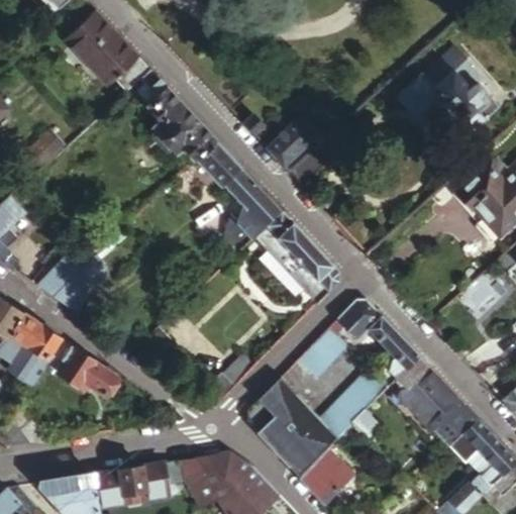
[(68,0),(48,0),(58,9),(68,0)]
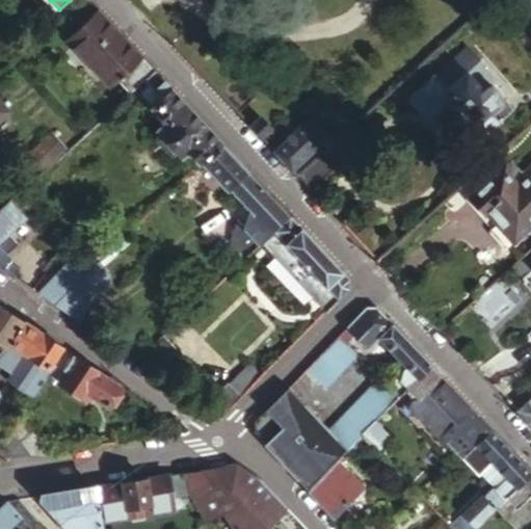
[(530,0),(511,0),(530,23),(530,0)]
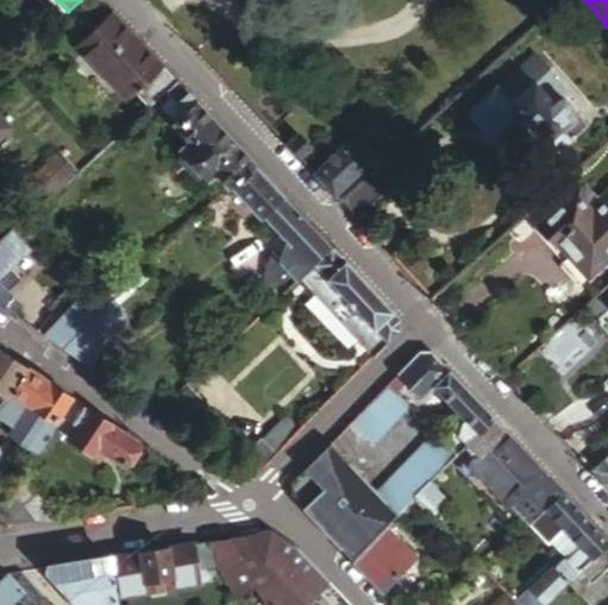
[(149,106),(154,102),(162,94),(175,82),(112,12),(79,44),(129,99),(136,92),(149,106)]
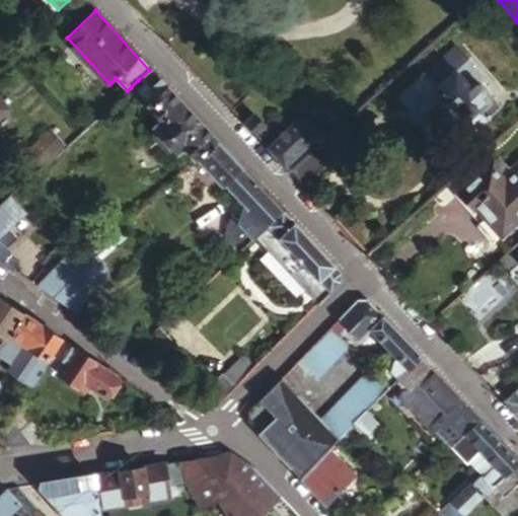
[(471,89),(444,58),(426,75),(472,129),(499,106),(483,87),(476,85),(471,89)]
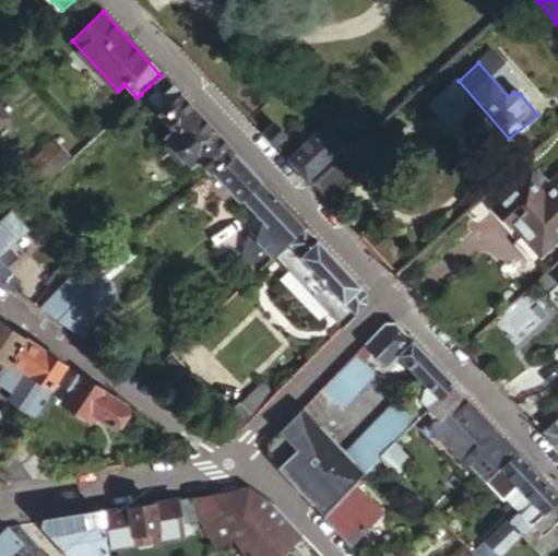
[(212,172),(233,152),(161,75),(149,86),(155,93),(147,101),(162,116),(161,117),(174,131),(167,138),(171,143),(167,148),(181,164),(187,158),(191,164),(197,160),(210,174),(212,172)]
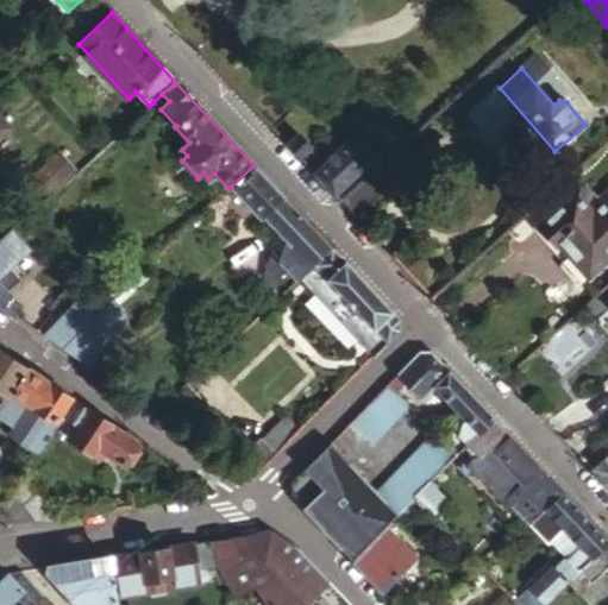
[(162,94),(154,102),(161,109),(169,101),(162,94)]
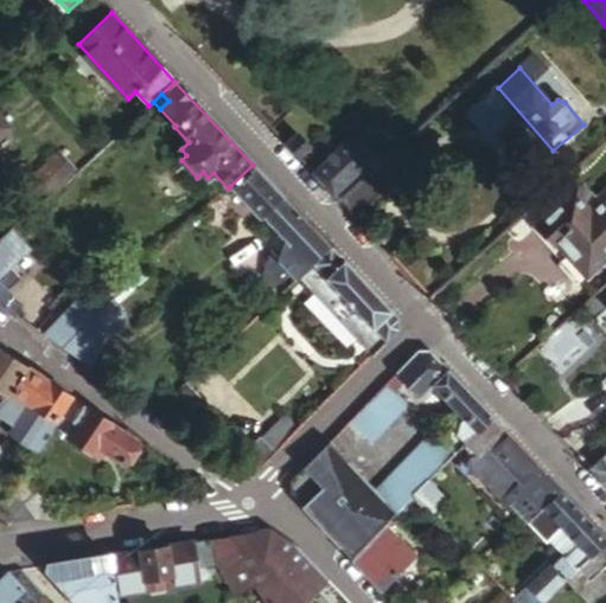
[(279,123),(272,132),(298,160),(306,149),(294,138),(293,139),(279,123)]
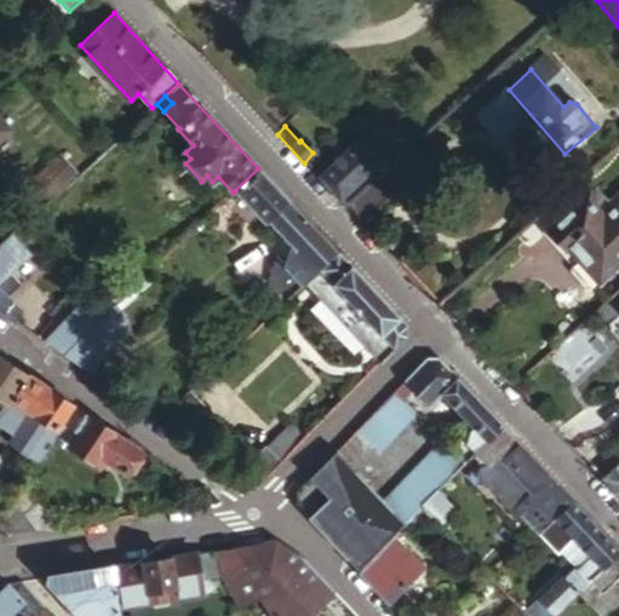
[(317,178),(344,207),(373,180),(379,176),(354,145),(317,178)]
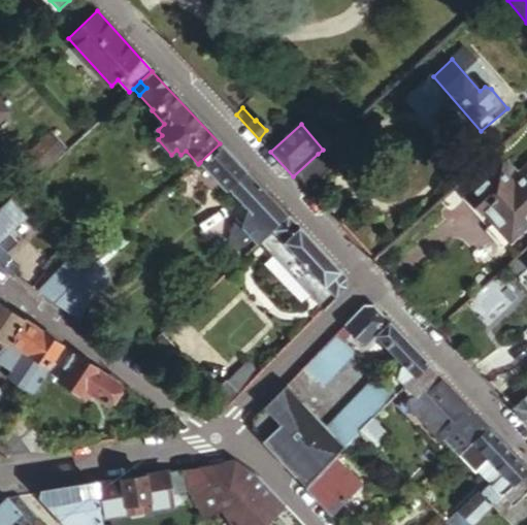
[(64,148),(48,132),(25,156),(39,171),(64,148)]
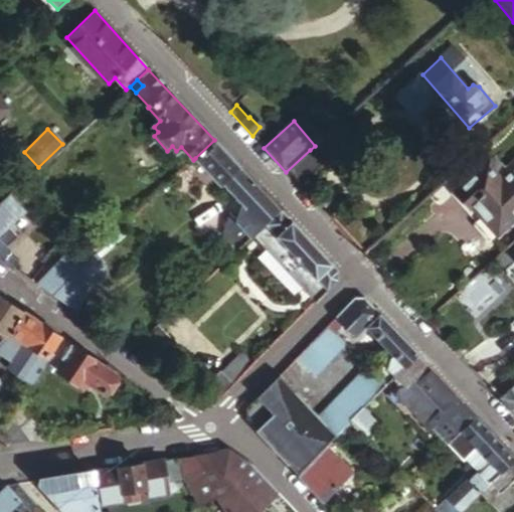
[(265,225),(281,210),(214,140),(195,158),(221,185),(222,185),(262,228),(265,225)]
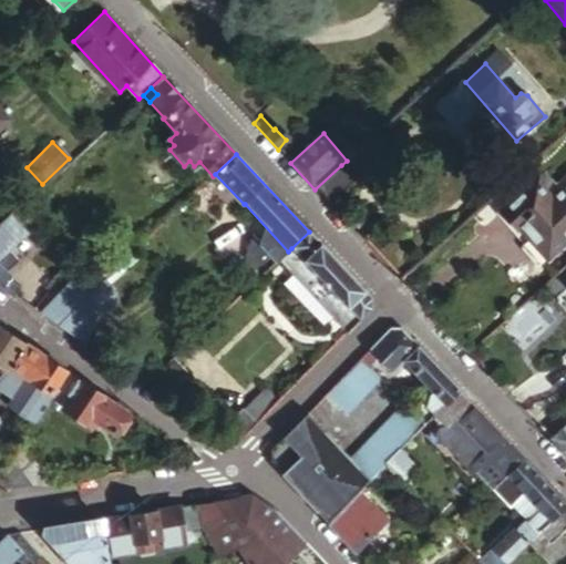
[(356,182),(341,165),(315,190),(330,205),(356,182)]
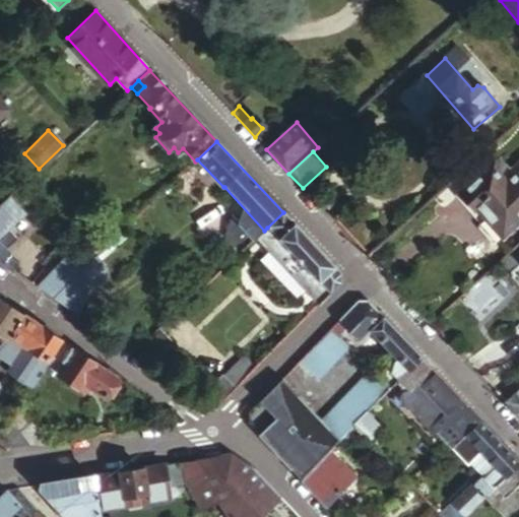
[(518,220),(518,160),(509,171),(499,158),(458,195),(472,211),(475,209),(501,238),(518,220)]
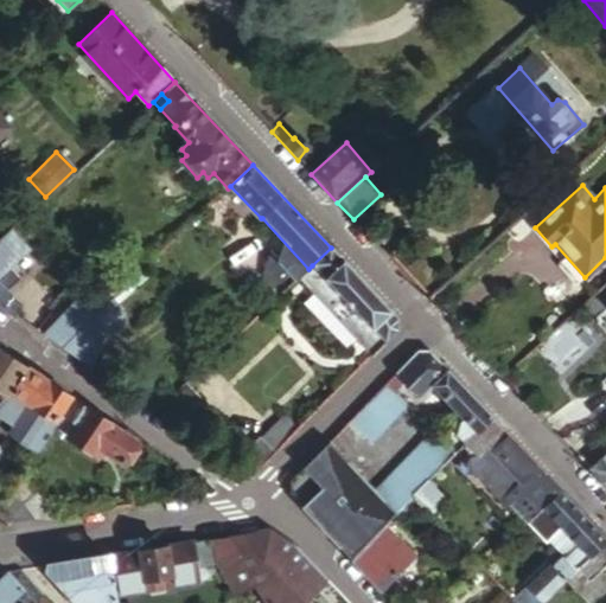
[(21,247),(7,231),(0,237),(0,308),(13,318),(20,307),(11,301),(12,297),(0,289),(0,275),(19,258),(14,255),(21,247)]
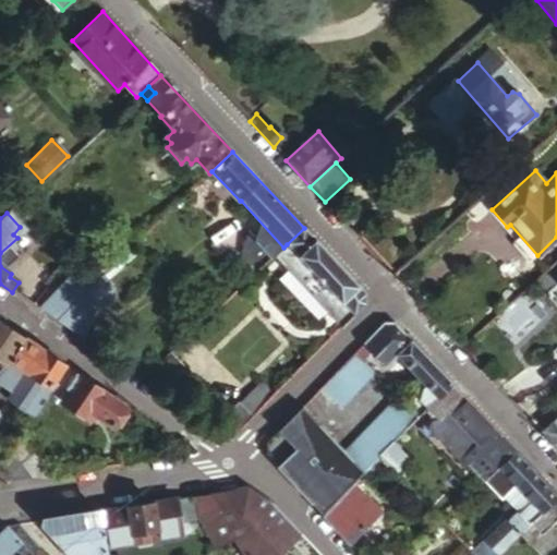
[(304,228),(287,244),(283,248),(275,256),(341,327),(353,315),(365,303),(364,293),(339,265),(304,228)]
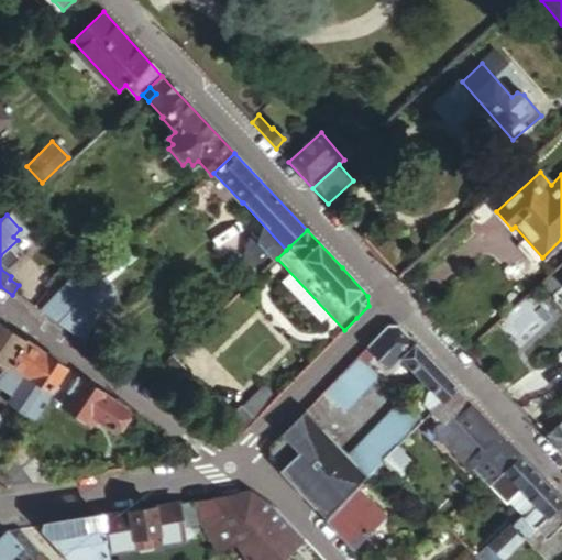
[(40,314),(57,325),(90,293),(76,278),(40,314)]
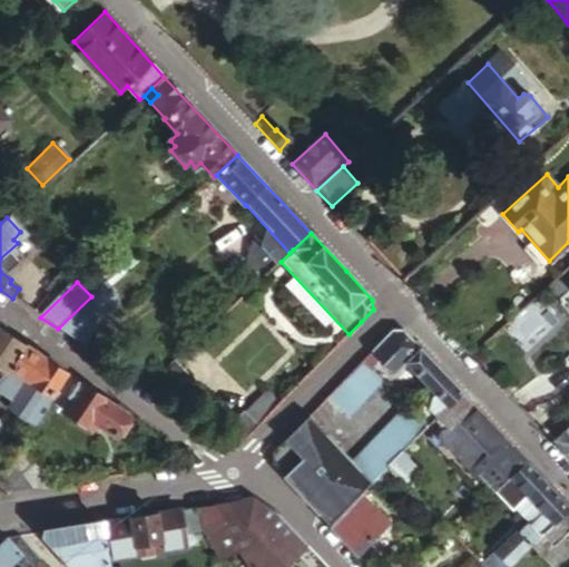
[(91,296),(58,329),(68,335),(81,344),(97,329),(100,319),(110,310),(109,297),(105,284),(99,289),(95,293),(91,296)]
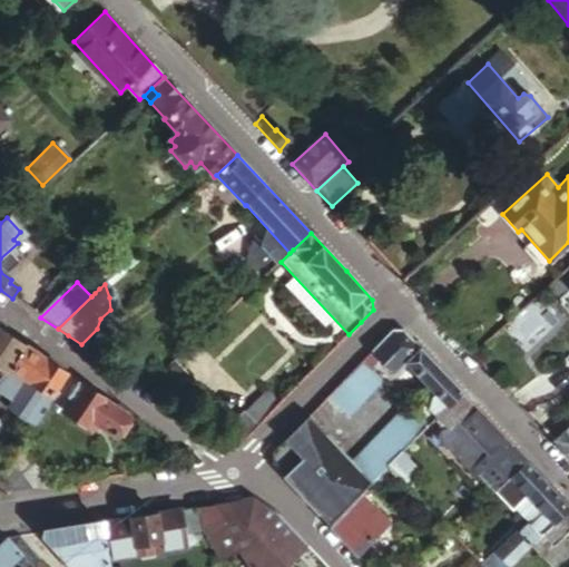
[(0,381),(12,369),(30,351),(0,330),(0,381)]
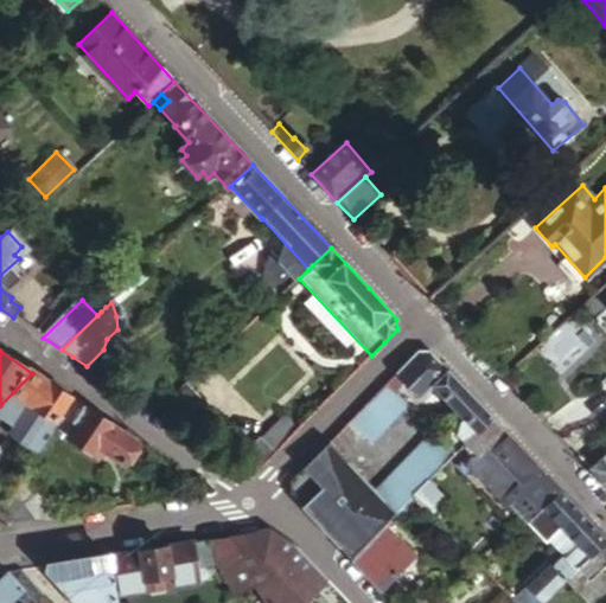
[(480,427),(490,416),(428,353),(418,352),(395,373),(421,397),(433,385),(461,415),(440,437),(454,453),(480,427)]
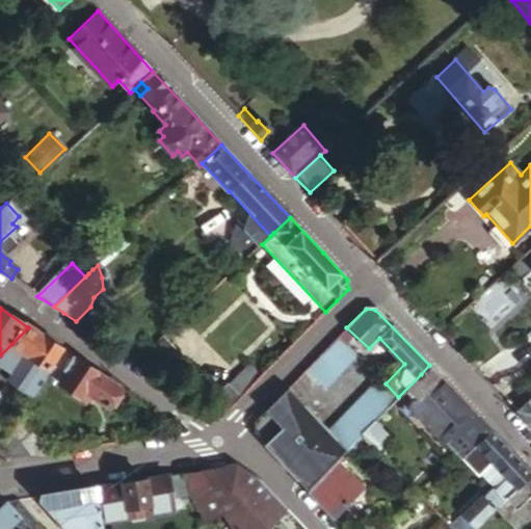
[(28,327),(11,344),(0,355),(0,367),(10,374),(6,380),(3,385),(27,401),(45,379),(51,371),(46,367),(55,354),(60,348),(28,327)]
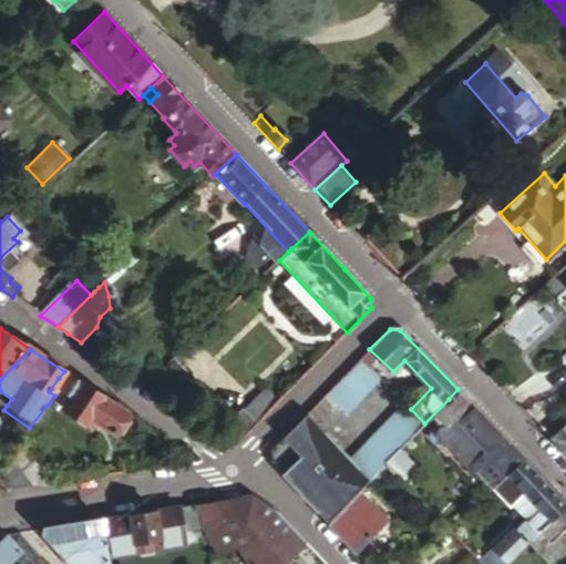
[(381,379),(361,358),(327,392),(348,412),(381,379)]
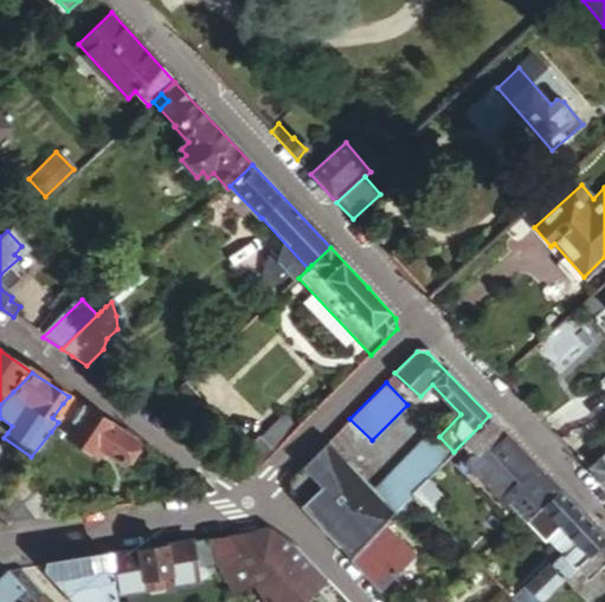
[(63,403),(52,418),(58,422),(69,408),(75,401),(69,396),(63,403)]
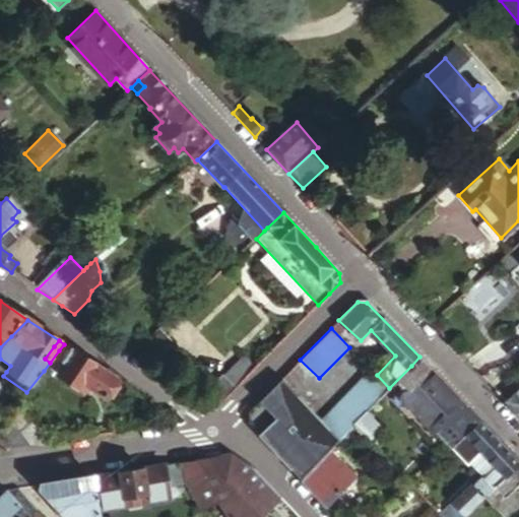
[(117,380),(64,344),(59,350),(50,363),(44,371),(73,390),(78,385),(103,398),(117,380)]
